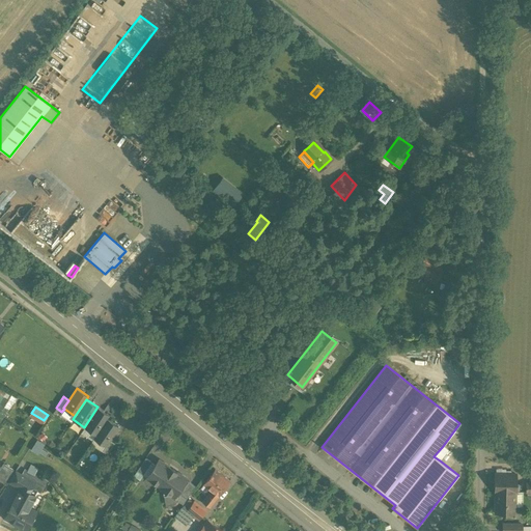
[(98,407),(84,427),(95,435),(107,418),(109,415),(98,407)]
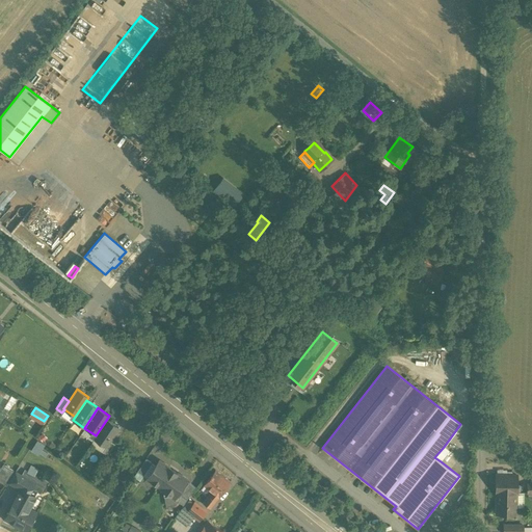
[(96,435),(94,439),(105,446),(105,447),(109,441),(118,426),(107,419),(96,435)]
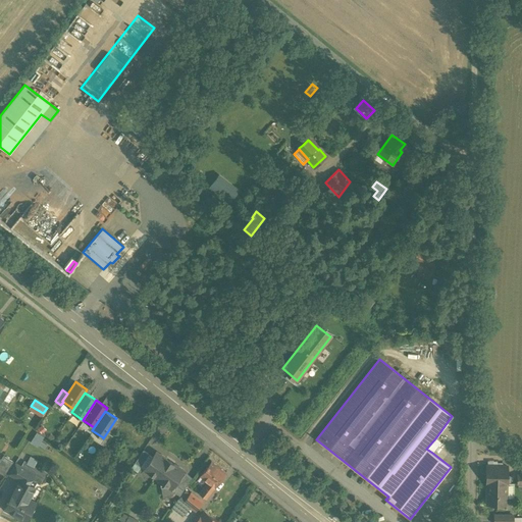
[(107,432),(103,438),(103,437),(99,442),(105,447),(112,435),(107,432)]
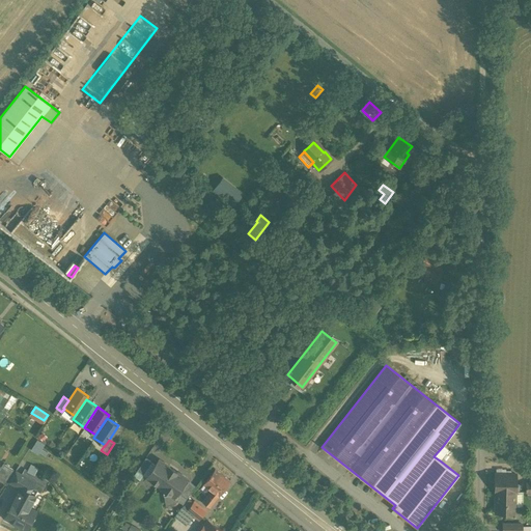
[(443,446),(434,456),(440,460),(448,450),(443,446)]
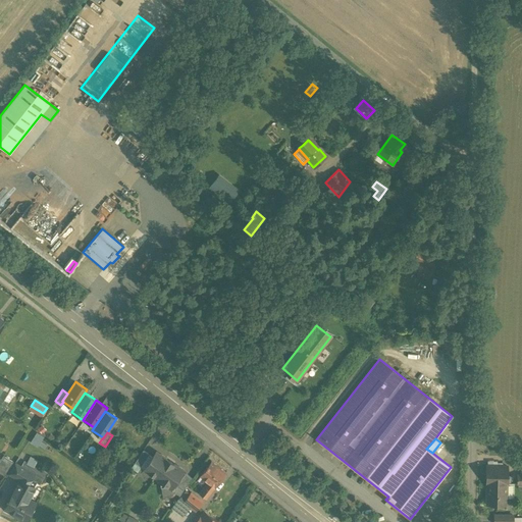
[(143,450),(135,463),(141,467),(149,454),(143,450)]
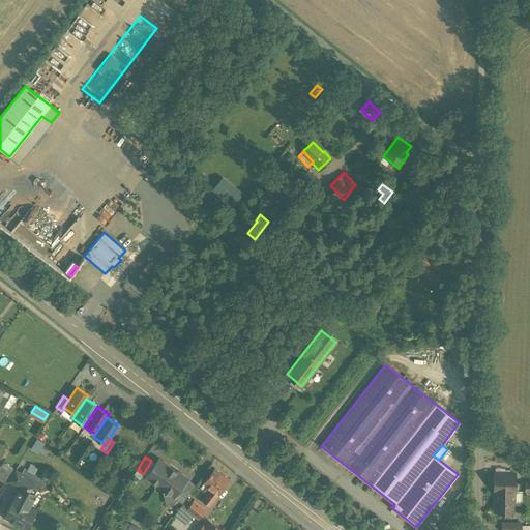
[(158,459),(146,476),(156,483),(169,466),(158,459)]
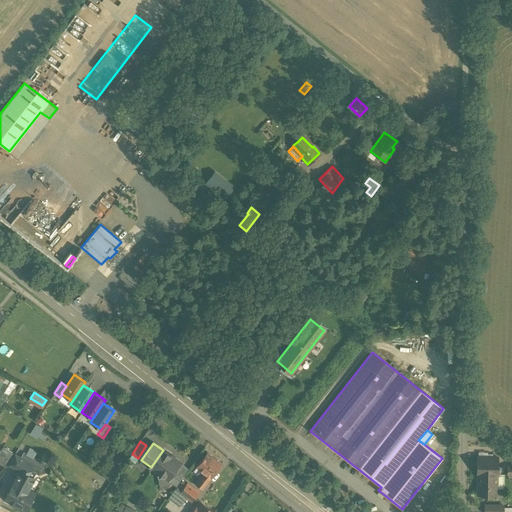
[(14,453),(3,446),(0,450),(0,463),(5,467),(14,453)]
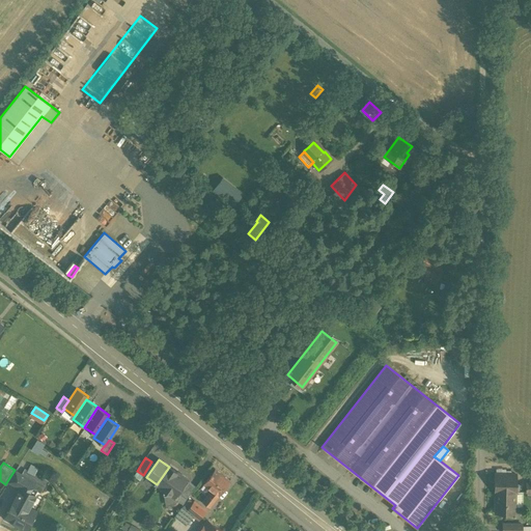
[(186,478),(169,467),(157,484),(157,485),(163,490),(164,495),(169,494),(173,497),(176,493),(186,478)]
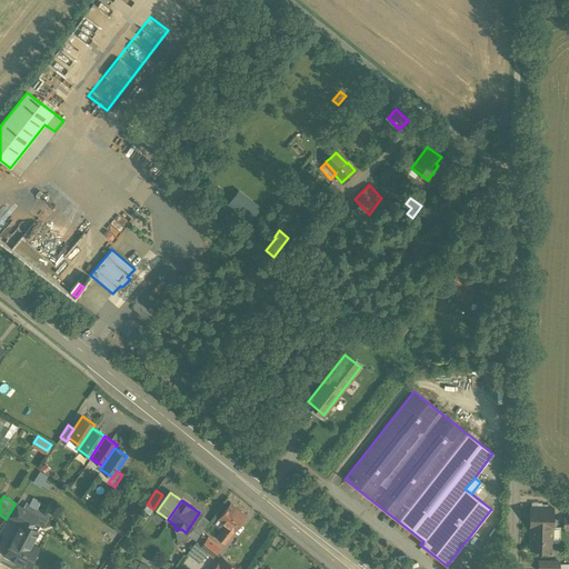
[(45,513),(29,505),(30,505),(27,502),(23,508),(37,516),(35,521),(38,523),(45,513)]
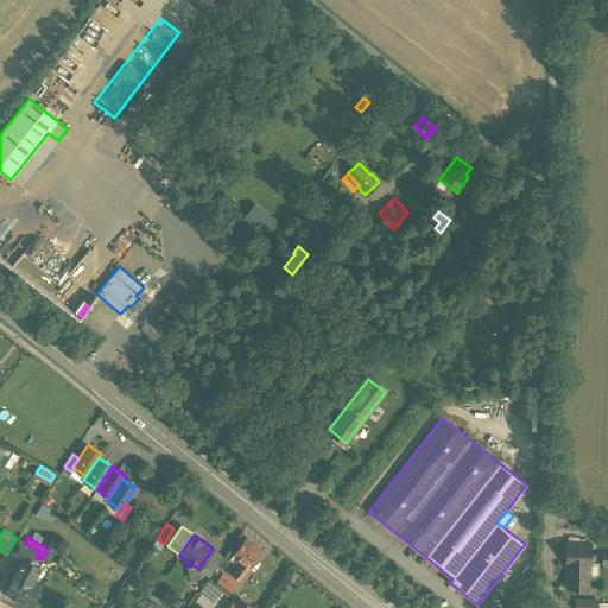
[(264,551),(246,537),(233,553),(241,561),(232,574),(240,581),(264,551)]
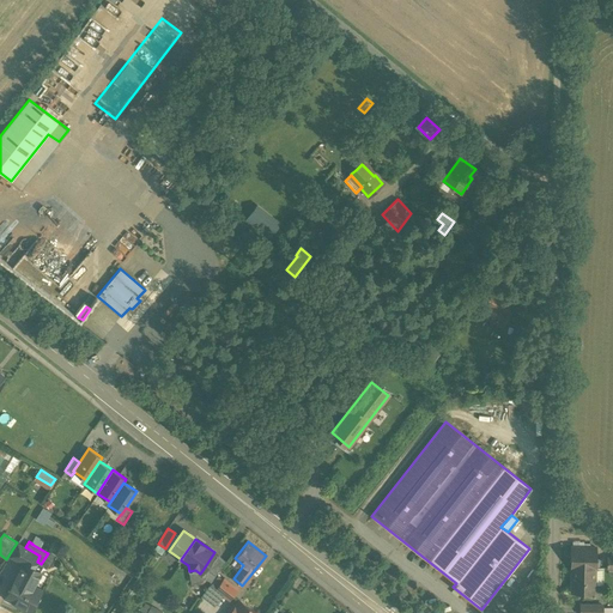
[(25,547),(17,544),(8,556),(25,564),(34,569),(35,569),(35,568),(34,568),(37,562),(40,556),(25,547)]
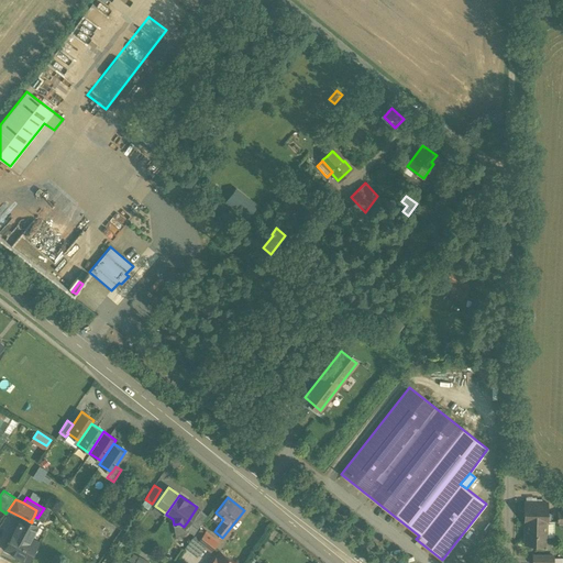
[(547,503),(525,501),(525,521),(525,543),(545,543),(545,521),(545,520),(548,520),(549,519),(549,515),(548,514),(545,514),(547,503)]
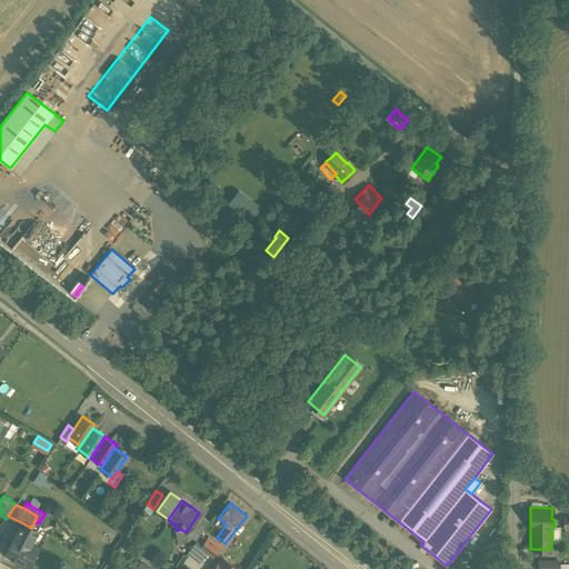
[(201,516),(192,529),(199,535),(209,520),(201,516)]
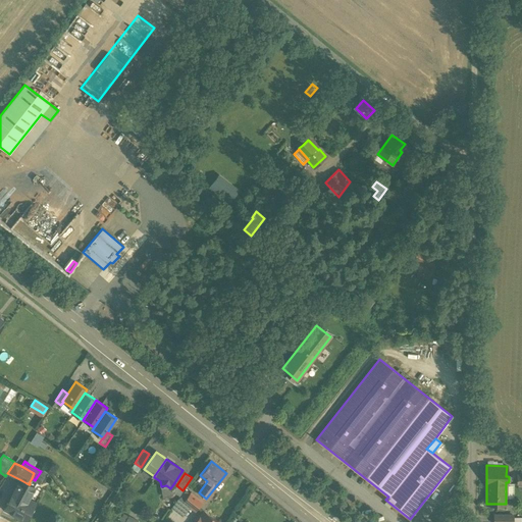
[(21,480),(19,484),(17,483),(4,508),(25,520),(35,504),(28,500),(35,486),(30,484),(29,484),(21,480)]
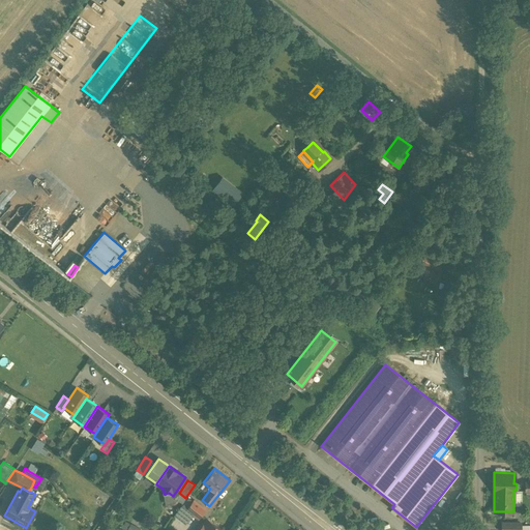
[(169,493),(164,494),(165,504),(174,503),(176,499),(182,503),(185,498),(179,493),(176,492),(173,496),(169,493)]
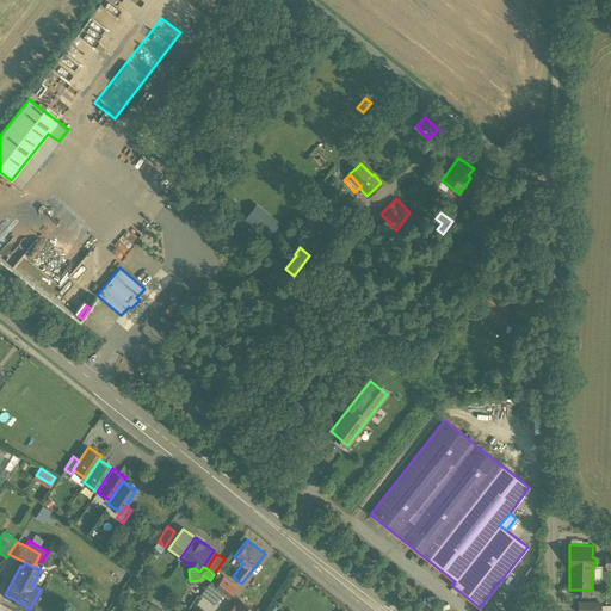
[(236,587),(223,576),(215,587),(222,592),(228,598),(236,587)]
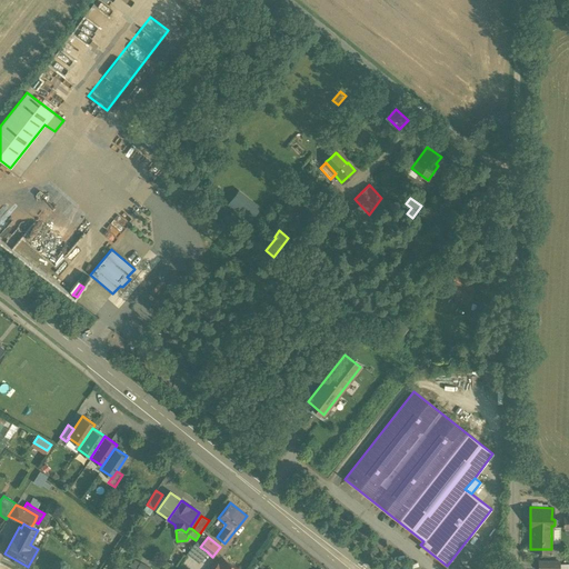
[(196,542),(187,553),(198,562),(207,551),(200,547),(196,542)]
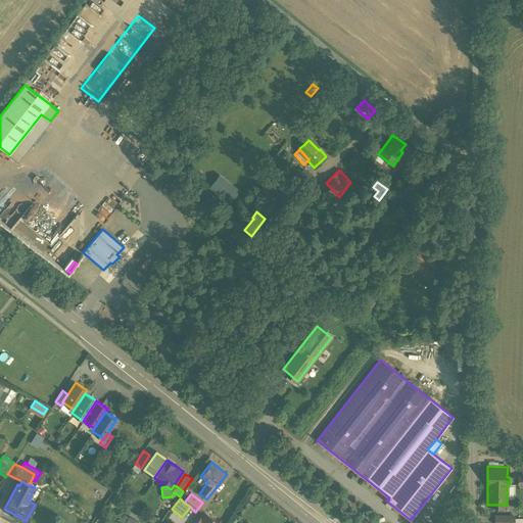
[(217,522),(203,513),(199,518),(200,518),(197,522),(196,522),(195,522),(217,522)]
